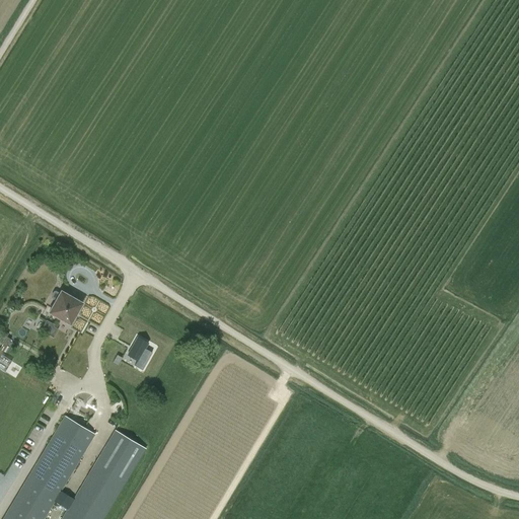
[(56,291),(54,291),(51,296),(52,298),(56,300),(49,312),(70,324),(82,303),(61,291),(60,293),(56,291)]
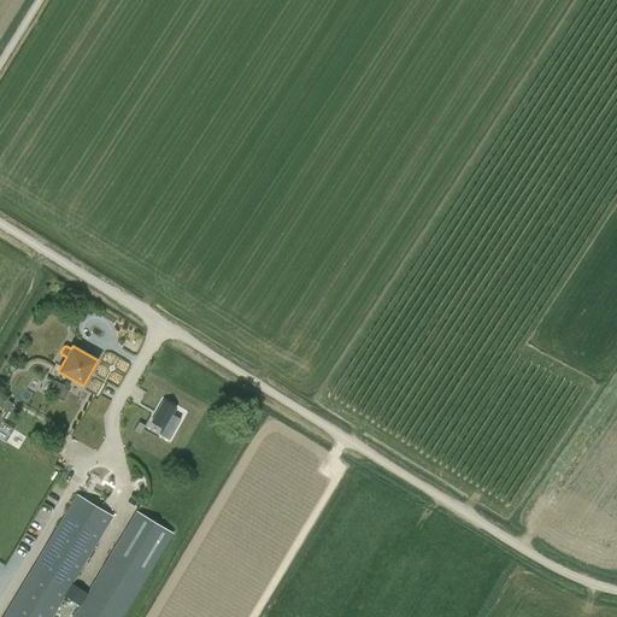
[(64,386),(54,381),(48,392),(63,400),(69,392),(63,388),(64,386)]
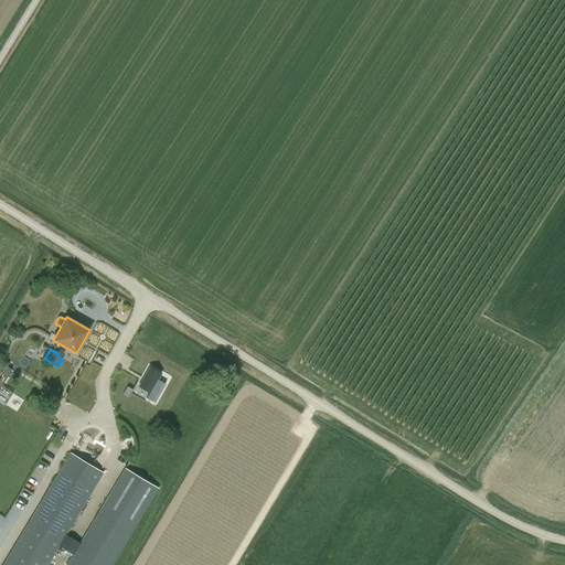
[(0,388),(1,387),(12,370),(7,366),(9,363),(4,361),(0,368),(0,373),(2,375),(0,379),(0,388)]
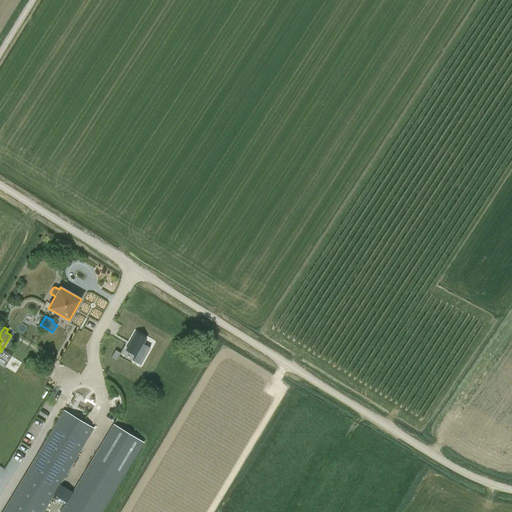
[(147,338),(135,332),(126,348),(135,352),(132,359),(142,364),(151,348),(143,343),(147,338)]
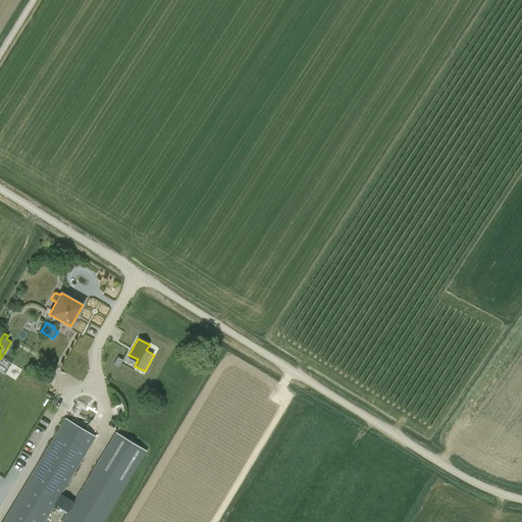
[(118,367),(122,360),(117,357),(113,364),(118,367)]
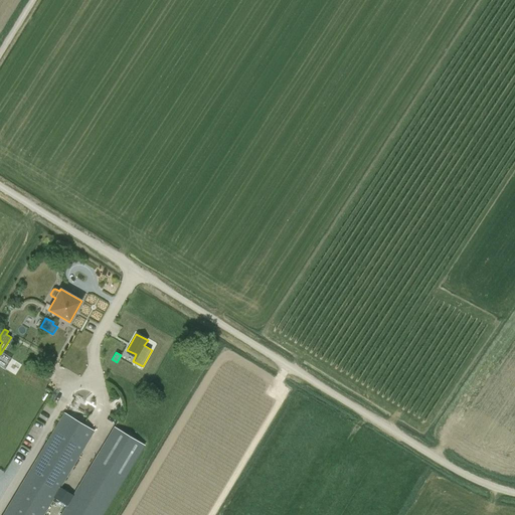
[(102,514),(121,483),(144,445),(113,426),(78,483),(72,495),(60,487),(62,483),(94,431),(63,412),(20,483),(1,514),(43,514),(53,498),(65,505),(59,514),(102,514)]
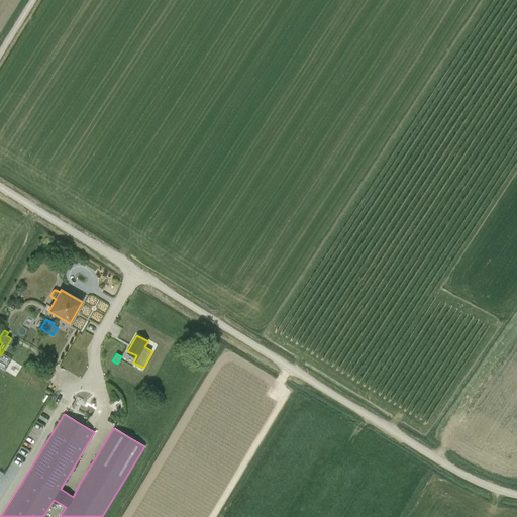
All buildings are outlined.
